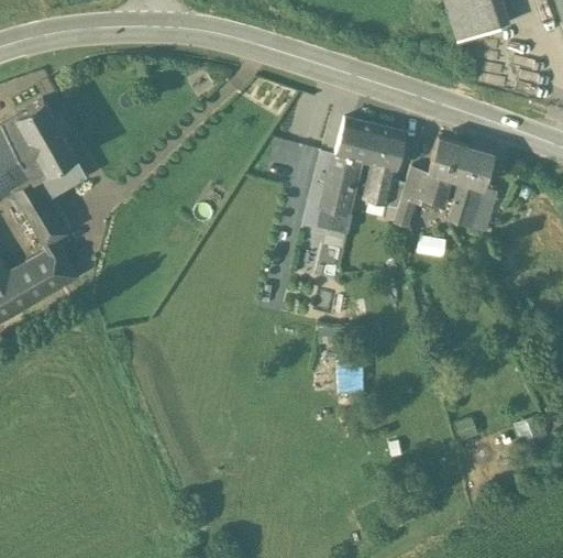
[(498,25),(489,0),(442,0),(455,40),(498,25)]
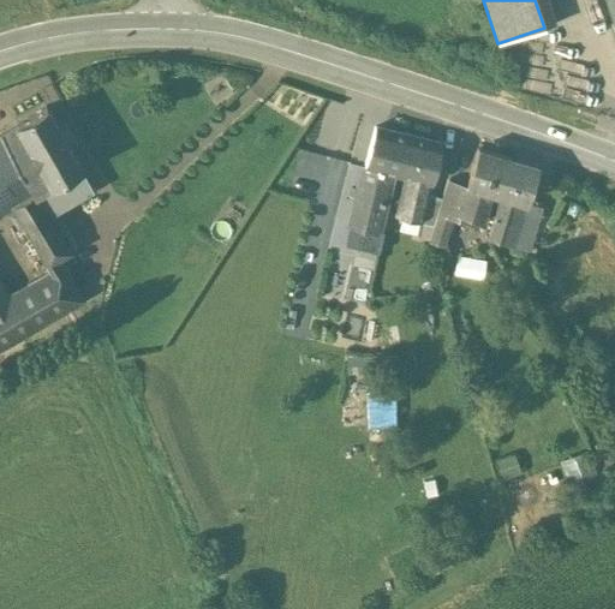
[(614,0),(604,0),(614,33),(614,0)]
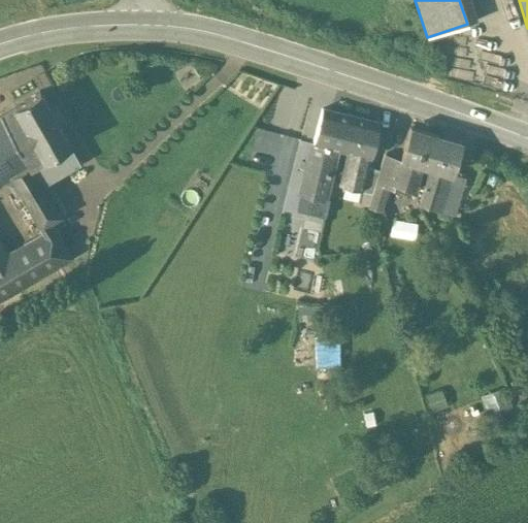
[(69,146),(38,94),(13,109),(15,111),(45,161),(56,155),(69,146)]
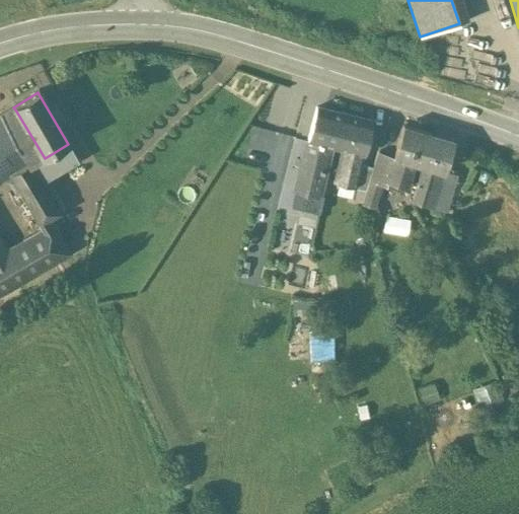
[(45,158),(15,109),(1,118),(30,167),(45,158)]
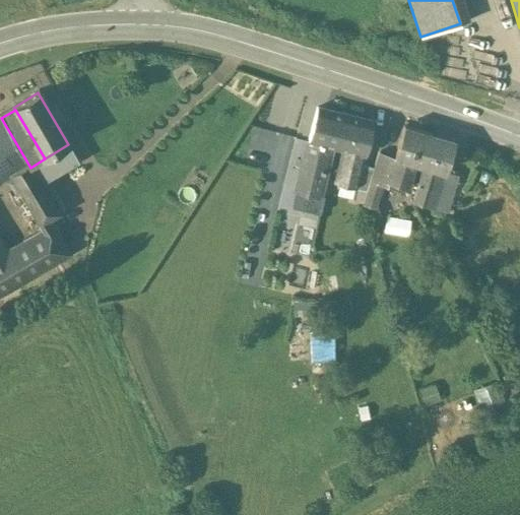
[(344,118),(316,111),(308,143),(331,149),(336,150),(344,118)]
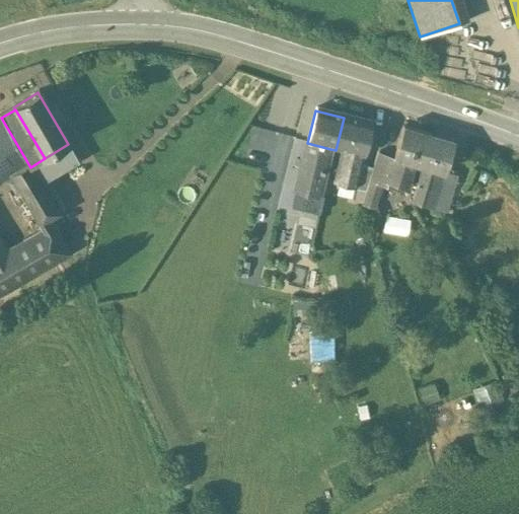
[(0,238),(0,182),(9,177),(42,232),(53,225),(50,220),(59,215),(30,167),(1,118),(0,118),(0,257),(8,252),(0,238)]
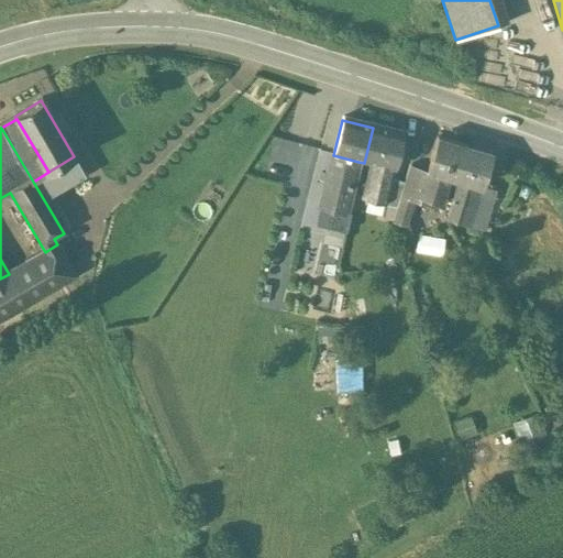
[(403,134),(373,128),(364,163),(372,164),(395,171),(403,134)]
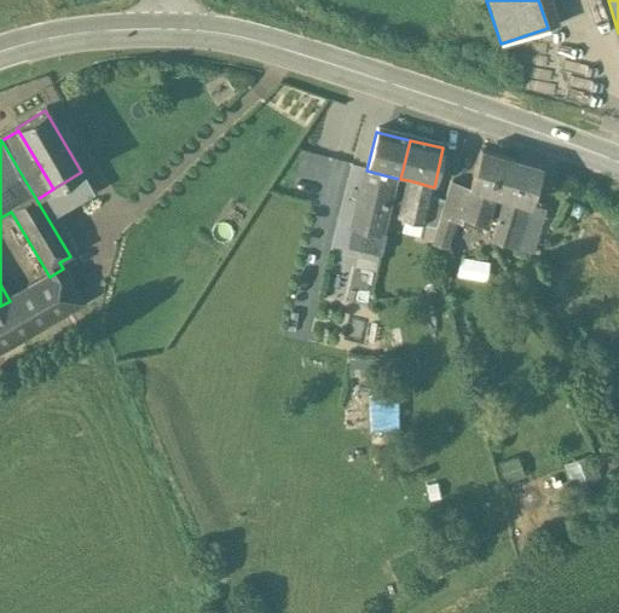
[(510,162),(484,154),(473,190),(485,194),(499,197),(510,162)]
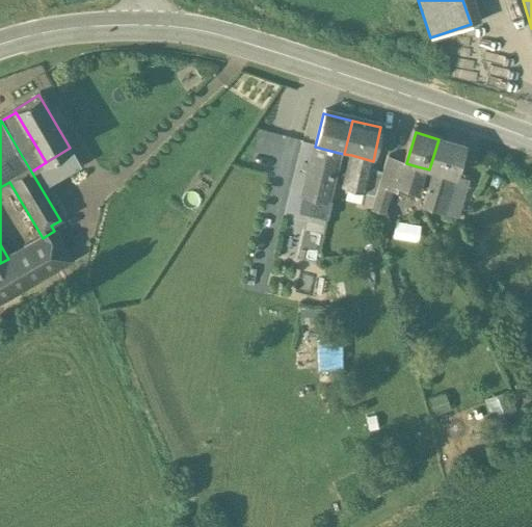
[(463,147),(439,139),(429,169),(432,170),(449,176),(455,178),(463,147)]
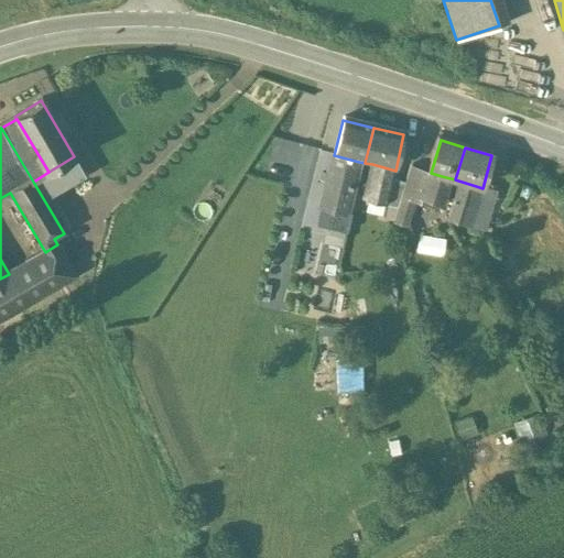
[(359,162),(334,155),(328,179),(321,177),(320,179),(327,182),(321,208),(346,215),(359,162)]
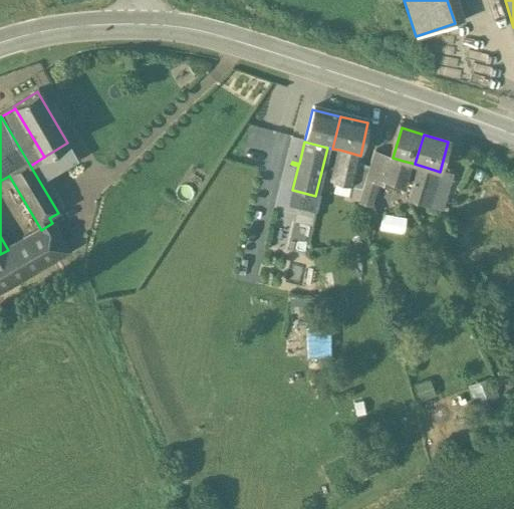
[(360,156),(339,150),(331,182),(350,187),(352,187),(357,166),(360,156)]
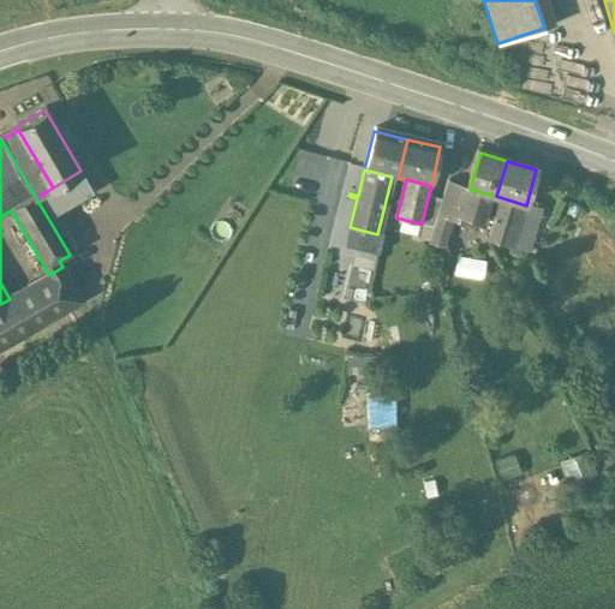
[(79,202),(65,180),(53,187),(66,210),(79,202)]
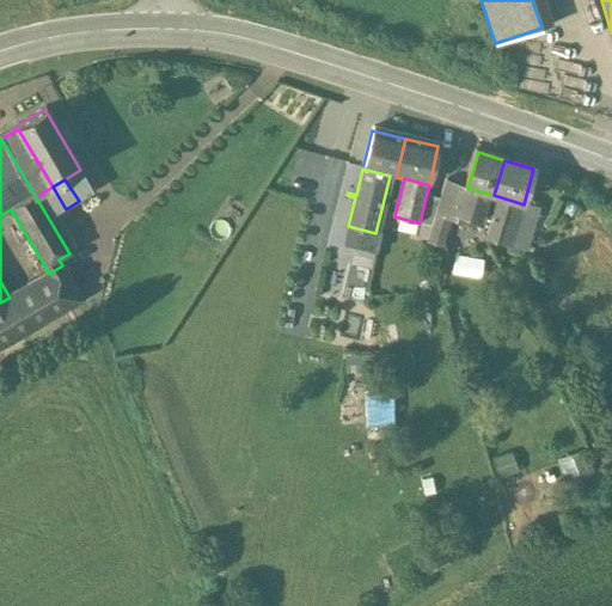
[(440,201),(428,244),(442,248),(450,220),(439,218),(446,189),(444,188),(440,201)]
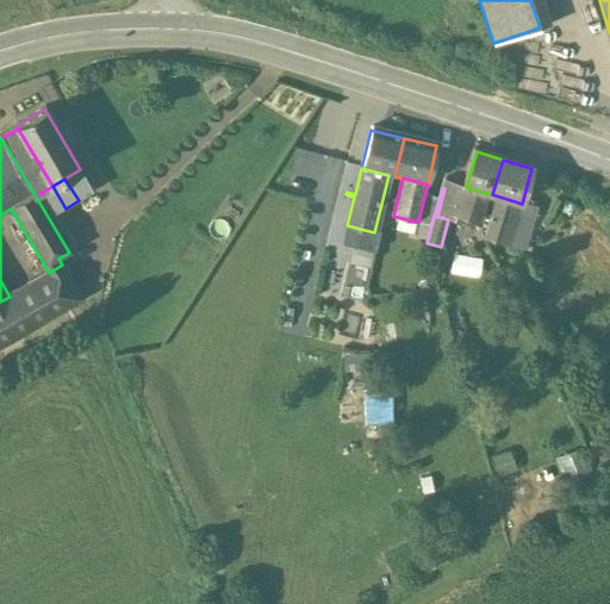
[(464,193),(444,188),(437,217),(448,219),(454,220),(456,216),(470,219),(478,191),(466,187),(464,193)]
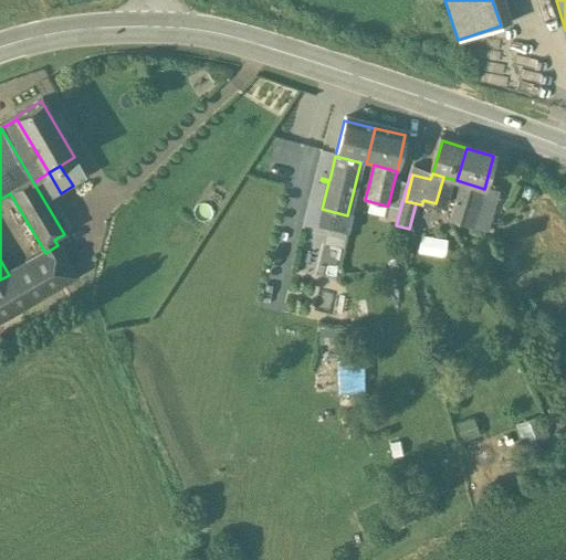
[(478,187),(460,181),(448,222),(464,228),(478,187)]
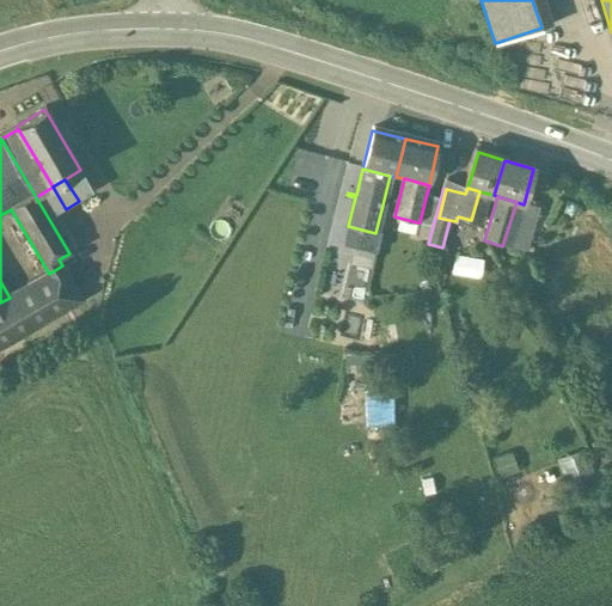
[(426,197),(420,222),(417,222),(414,239),(428,244),(440,201),(426,197)]
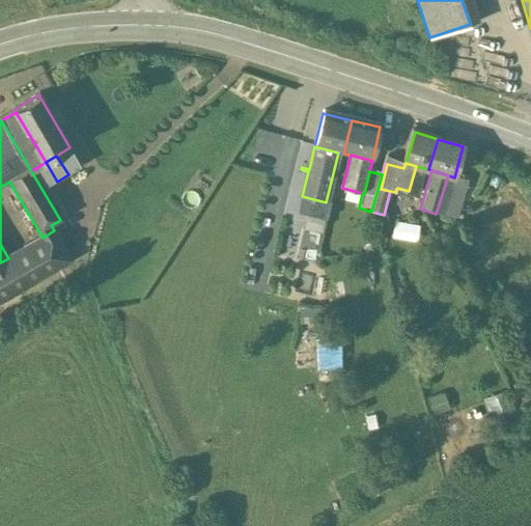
[(395,222),(392,239),(417,244),(420,227),(395,222)]
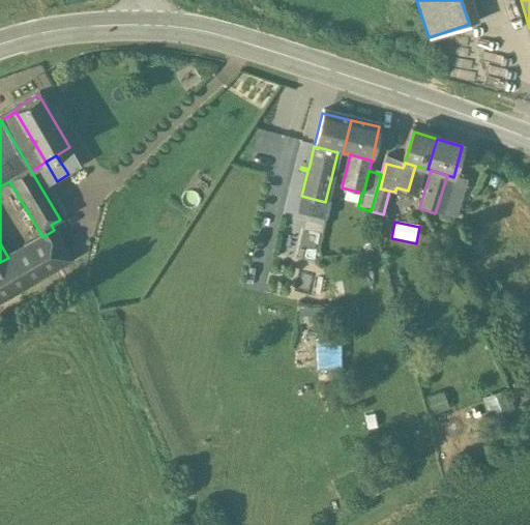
[(8,258),(0,262),(0,297),(3,303),(72,261),(54,230),(42,237),(8,258)]
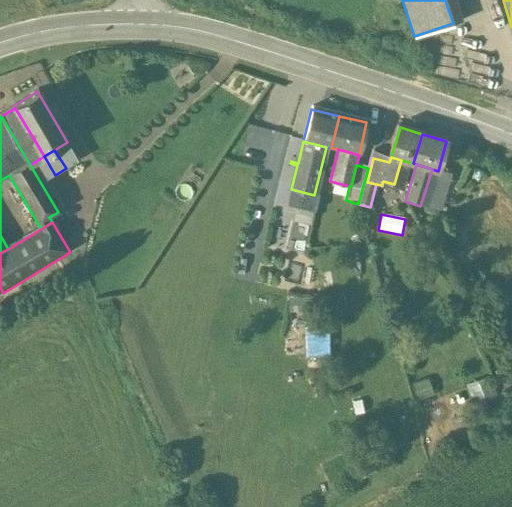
[(306,357),(330,356),(329,326),(305,327),(306,357)]
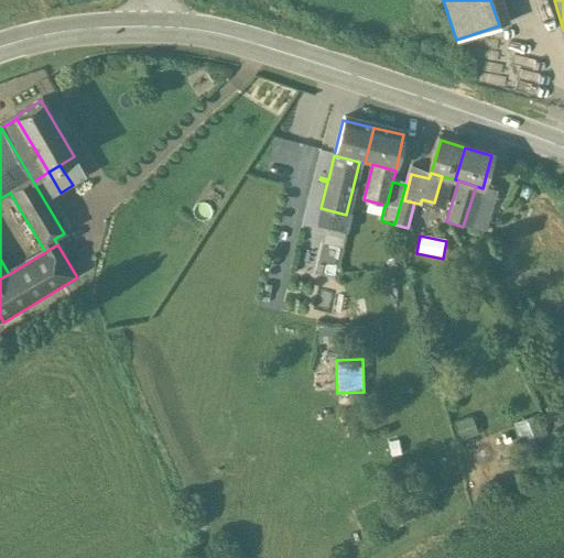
[(530,413),(513,426),(524,449),(540,438),(530,413)]
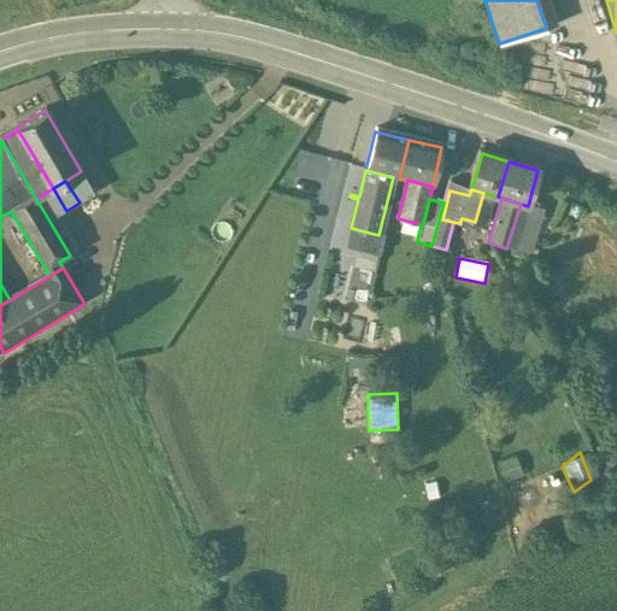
[(446,558),(429,568),(435,580),(453,570),(446,558)]
